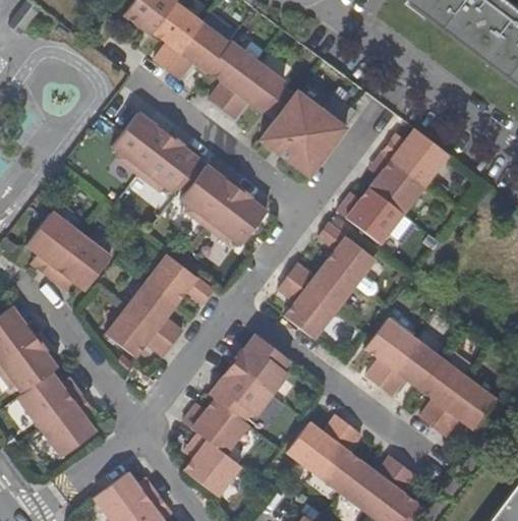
[(262,111),(265,106),(282,84),(285,80),(231,40),(229,41),(175,0),(174,0),(130,0),(122,10),(151,31),(152,30),(166,40),(154,58),(178,77),(191,60),(206,70),(208,69),(222,80),(209,98),(234,117),(246,100),(262,111)]
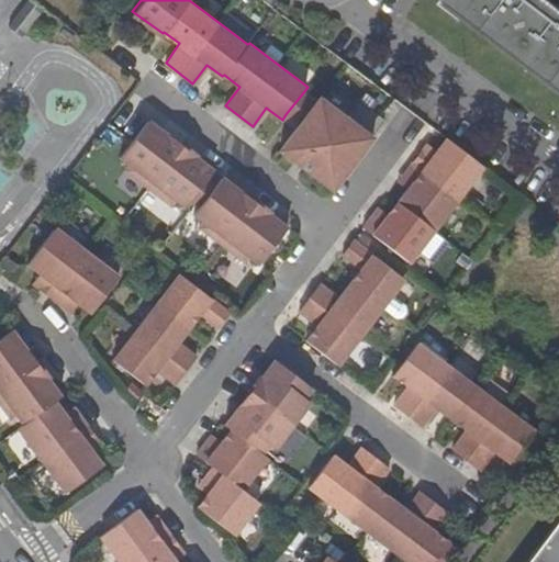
[(448,0),(446,3),(558,88),(558,12),(541,0),(448,0)]
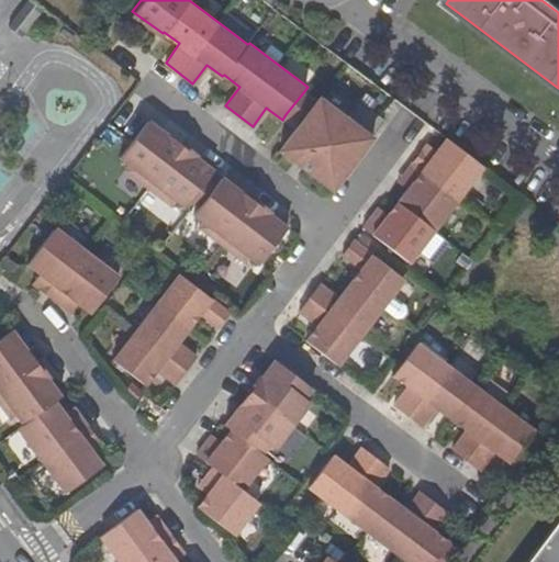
[(317,100),(304,91),(286,114),(299,125),(317,100)]
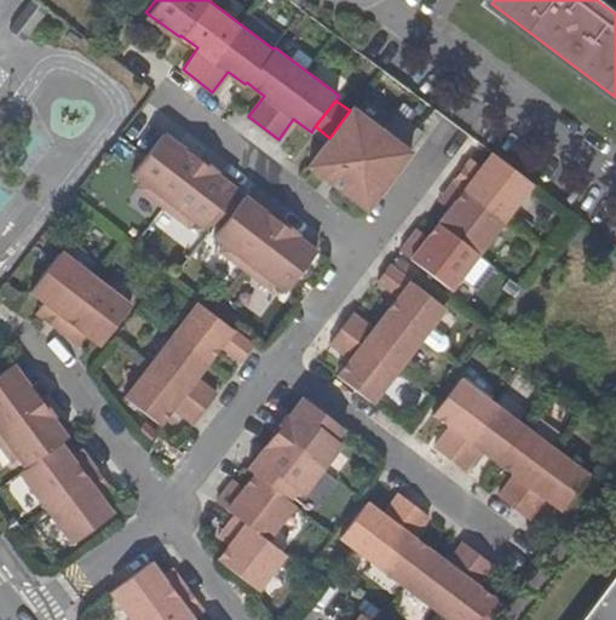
[(380,131),(350,110),(329,138),(309,165),(366,207),(424,132),(396,112),(380,131)]
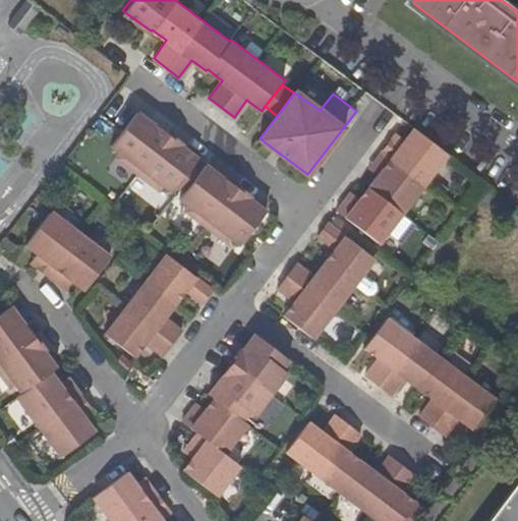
[(171,192),(176,185),(192,165),(197,158),(180,145),(180,143),(166,132),(165,134),(136,111),(111,146),(119,153),(116,158),(159,189),(162,185),(171,192)]
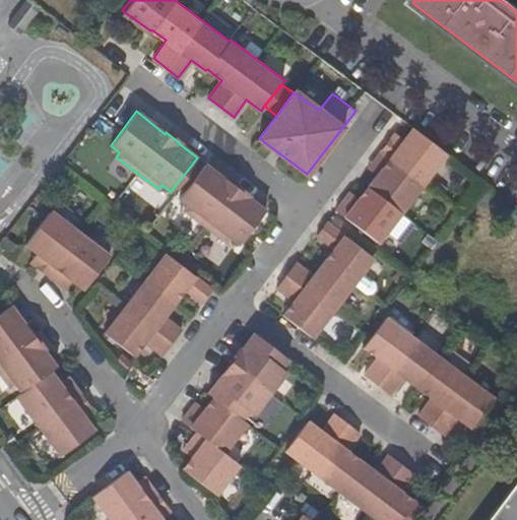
[(410,125),(408,129),(442,154),(445,150),(410,125)]
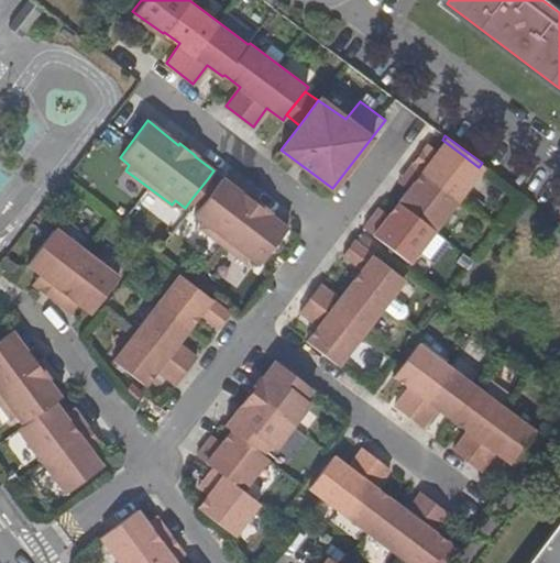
[(383,218),(374,212),(363,228),(409,260),(479,167),(442,140),(431,153),(424,146),(403,174),(412,180),(407,186),(387,211),(383,218)]
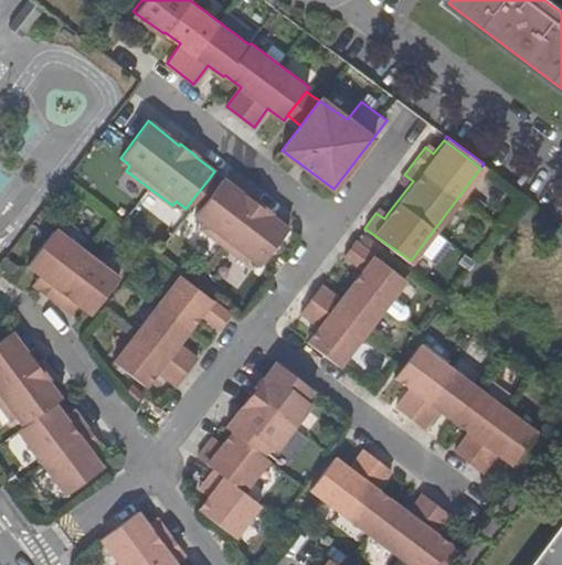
[(413,181),(404,174),(400,180),(409,187),(413,181)]
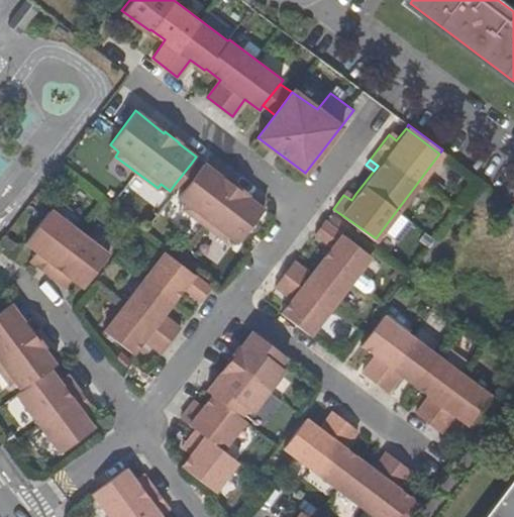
[(199,170),(183,190),(179,196),(187,203),(183,208),(226,241),(230,236),(239,242),(265,208),(247,196),(248,194),(235,184),(233,185),(204,163),(199,170)]
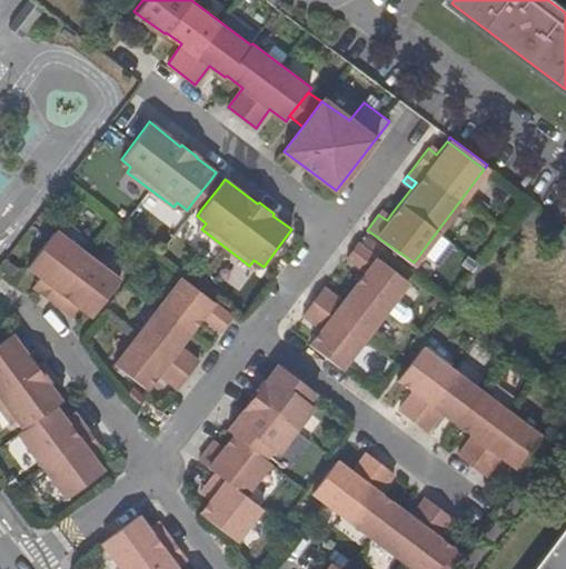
[(192,202),(201,209),(219,187),(210,180),(192,202)]
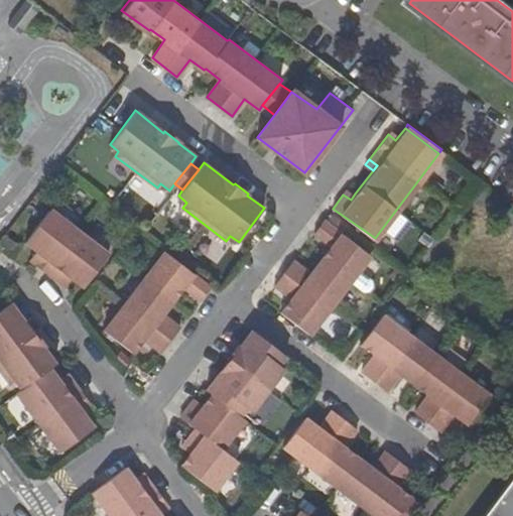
[(351,200),(355,194),(348,188),(343,195),(351,200)]
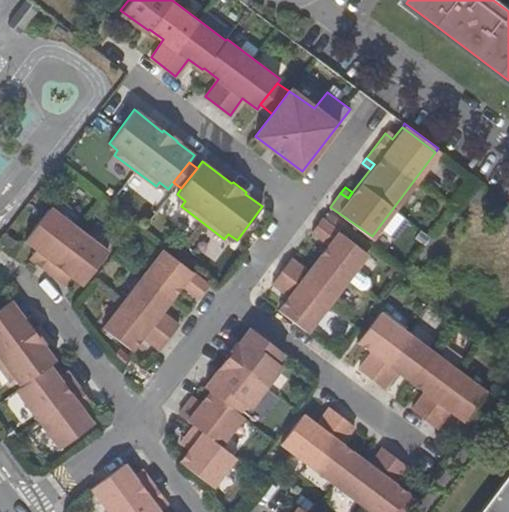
[(24,241),(35,250),(40,254),(35,262),(60,281),(65,274),(71,278),(82,287),(109,252),(50,207),(24,241)]
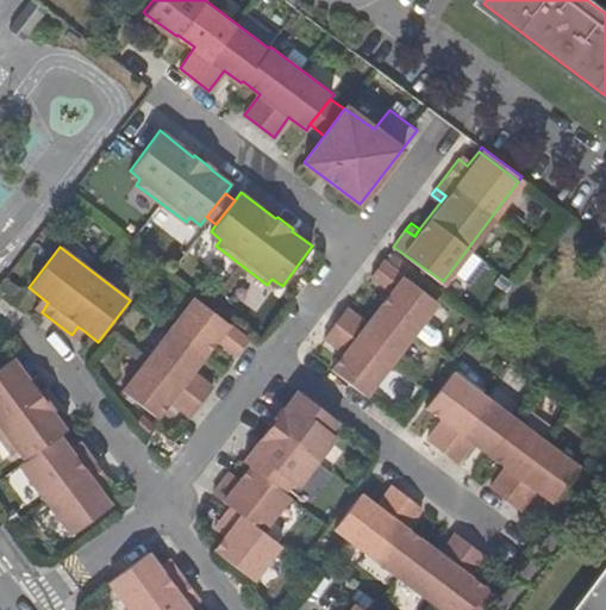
[(368,396),(438,300),(383,260),(372,275),(391,291),(367,323),(347,307),(325,337),(345,353),(332,369),(368,396)]
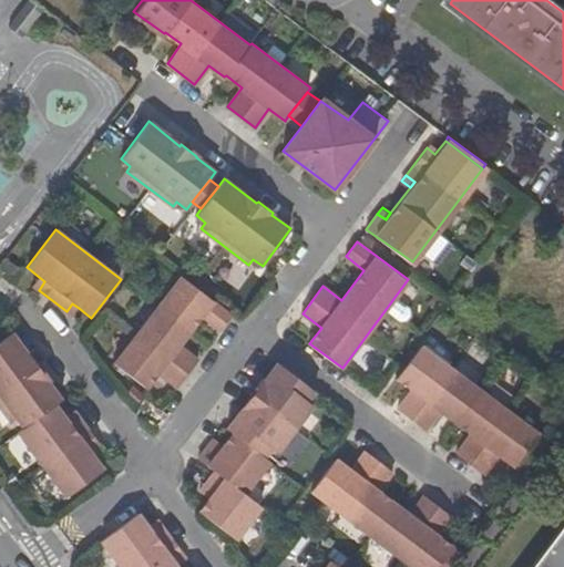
[(222,329),(233,315),(182,276),(114,364),(146,389),(159,373),(177,388),(198,360),(181,346),(203,316),(222,329)]
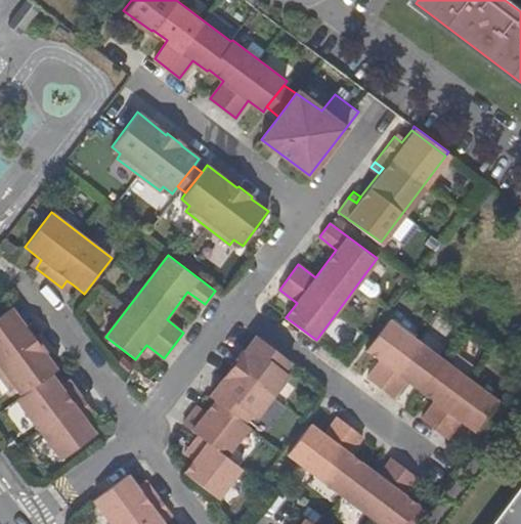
[(30,264),(36,268),(41,260),(36,256),(30,264)]
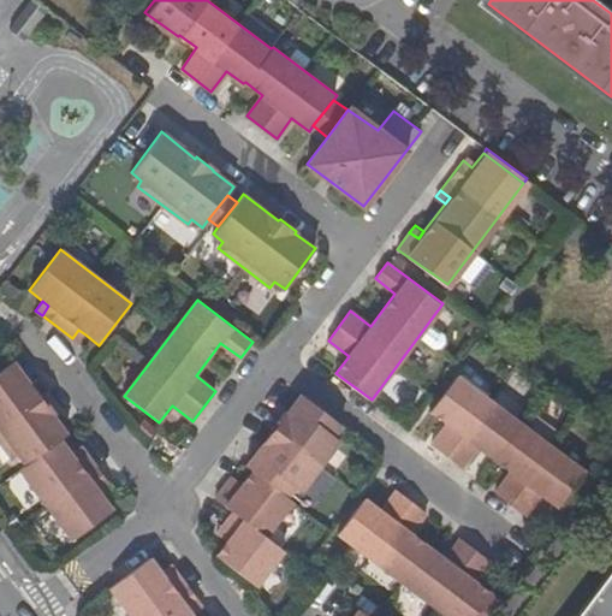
[(78,343),(85,335),(78,330),(72,338),(78,343)]
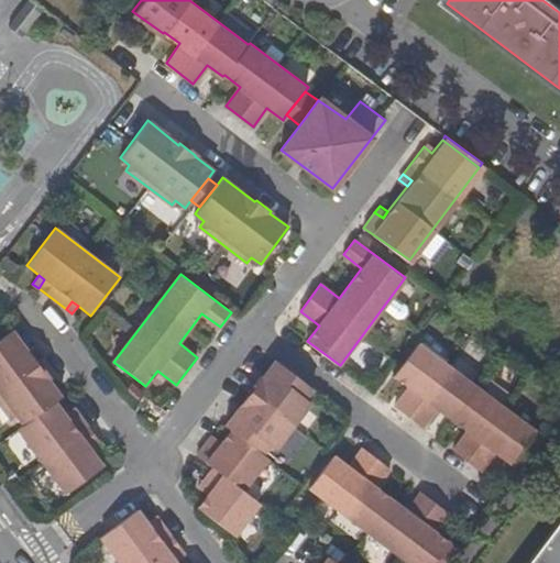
[(105,466),(95,453),(90,449),(99,442),(78,415),(69,421),(66,416),(56,403),(62,398),(47,379),(50,378),(39,364),(37,365),(12,333),(0,342),(0,406),(11,421),(18,416),(24,426),(18,431),(66,495),(105,466)]
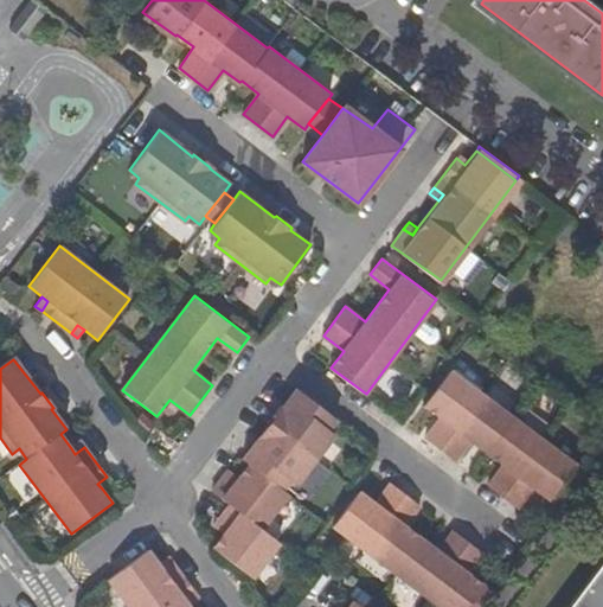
[(536,485),(552,498),(575,467),(577,462),(453,369),(427,403),(443,416),(428,436),(457,459),(473,439),(506,464),(492,484),(521,506),(536,485)]
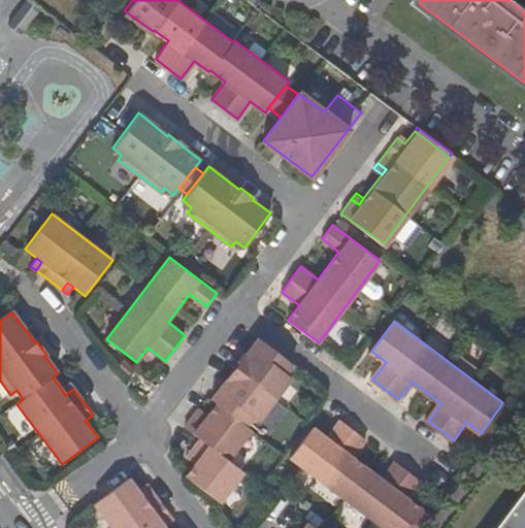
[(199,461),(196,465),(187,477),(223,505),(245,473),(230,461),(253,430),(248,427),(255,417),(260,421),(292,378),(287,375),(294,365),(259,338),(245,356),(243,355),(233,368),(234,370),(212,400),(218,404),(208,417),(204,423),(195,416),(186,428),(202,440),(191,454),(199,461)]
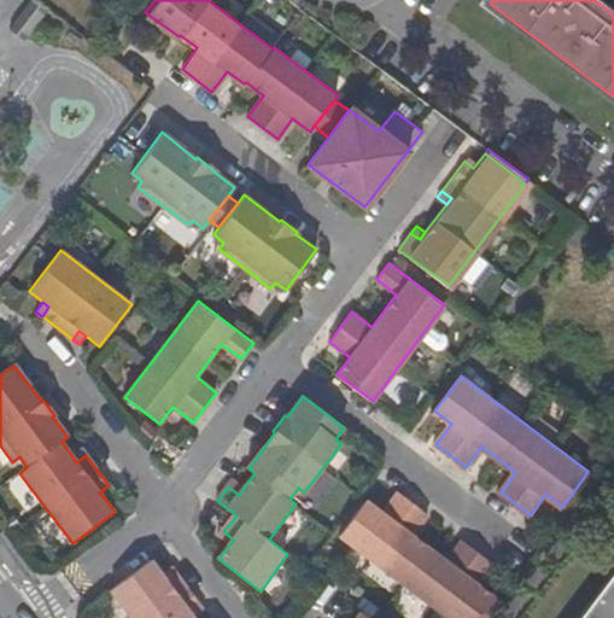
[(76,462),(86,455),(81,449),(72,456),(76,462)]
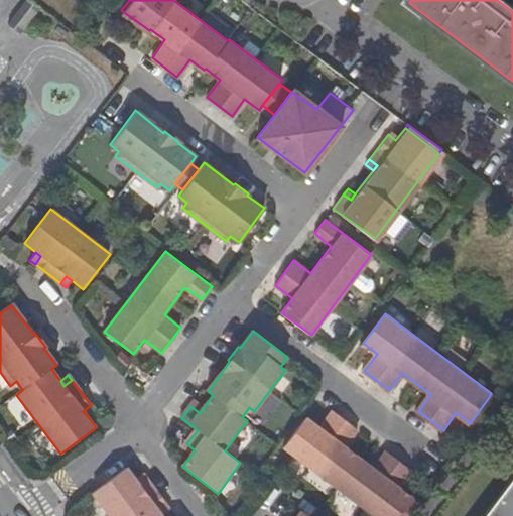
[(496,403),(489,397),(470,423),(478,428),(496,403)]
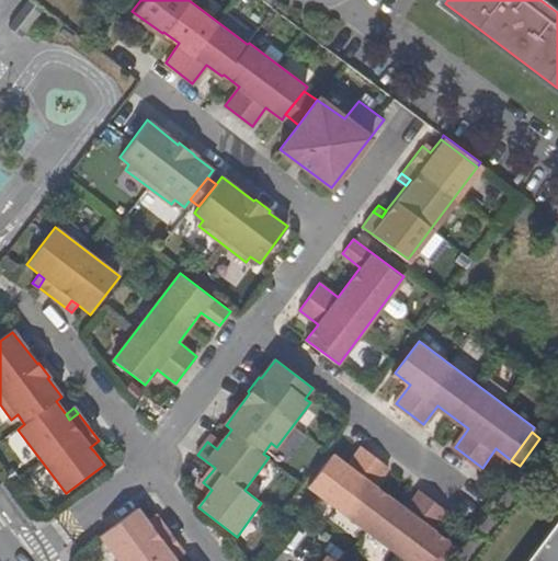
[(212,436),(207,442),(217,449),(221,443),(212,436)]
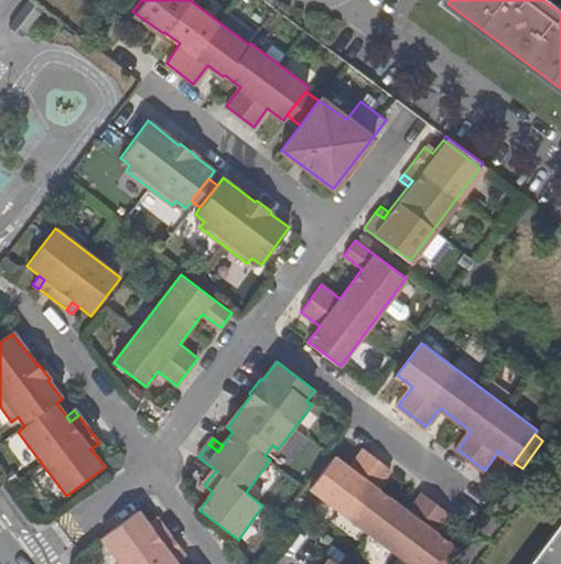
[(90,449),(95,454),(103,447),(99,443),(90,449)]
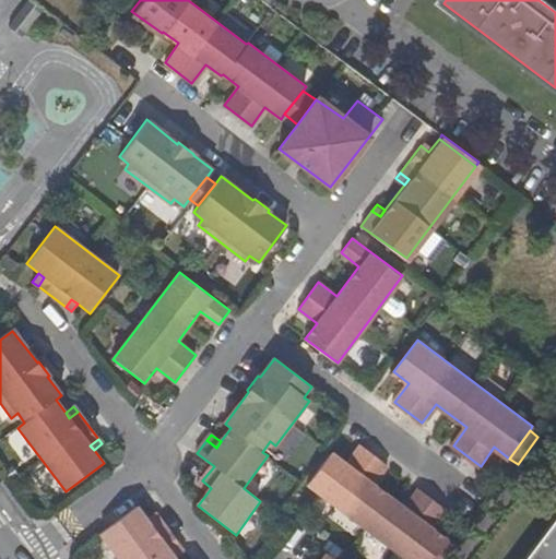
[(412,558),(435,558),(451,539),(434,526),(448,508),(422,487),(407,507),(376,484),(390,465),(363,444),(349,463),(333,452),(309,483),(412,558)]
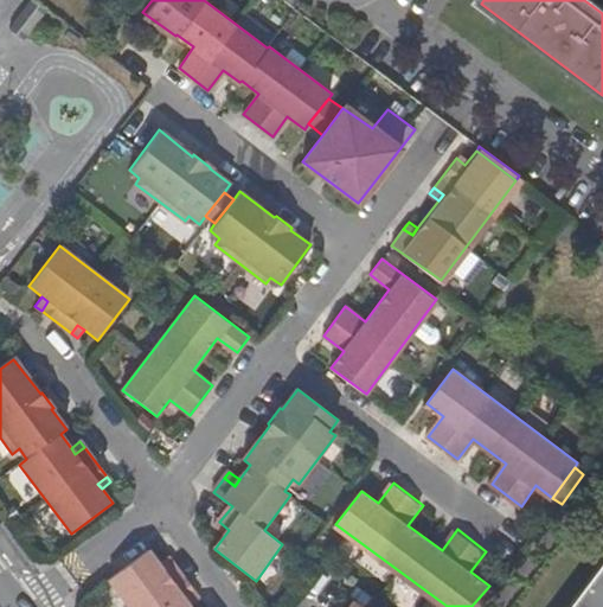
[(229,530),(219,522),(216,528),(225,535),(229,530)]
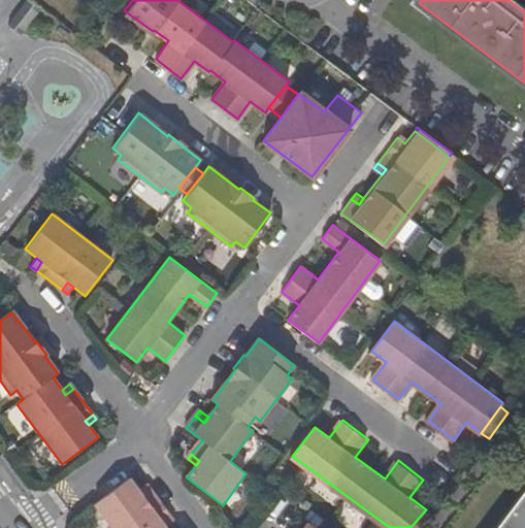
[(166,527),(162,522),(170,516),(152,491),(142,497),(138,492),(129,480),(95,505),(111,527),(166,527)]
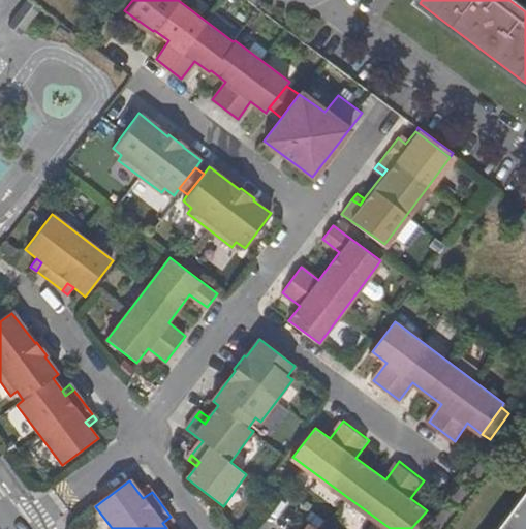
[(143,498),(152,492),(148,487),(138,493),(143,498)]
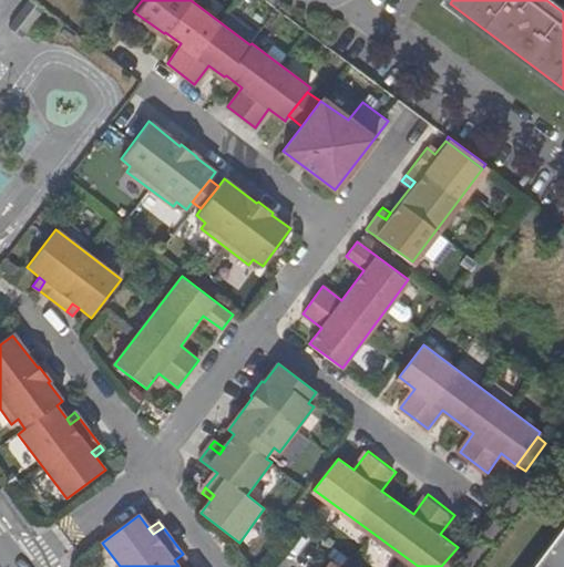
[(563,566),(563,527),(533,566),(563,566)]
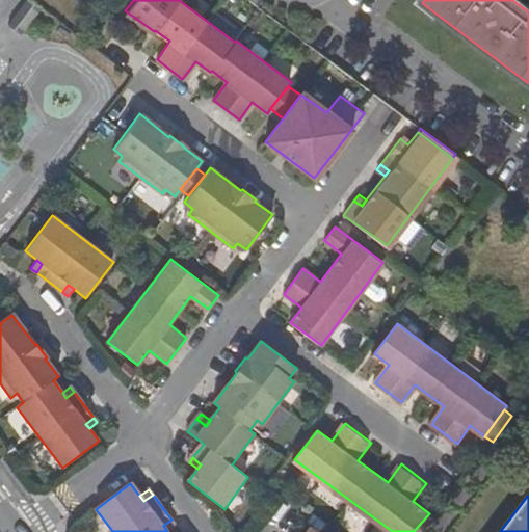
[(429,513),(414,531),(424,531),(435,517),(429,513)]
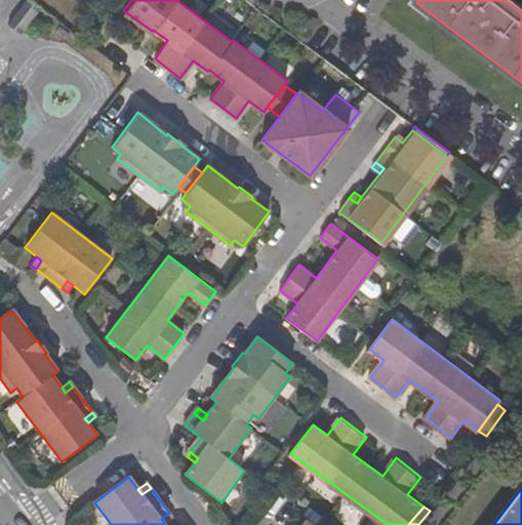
[(161,519),(165,524),(174,518),(169,513),(161,519)]
